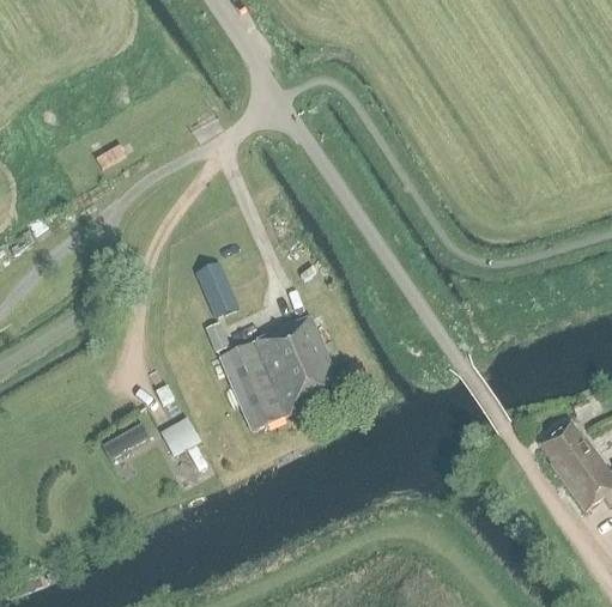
[(101,164),(125,151),(119,140),(95,153),(101,164)]
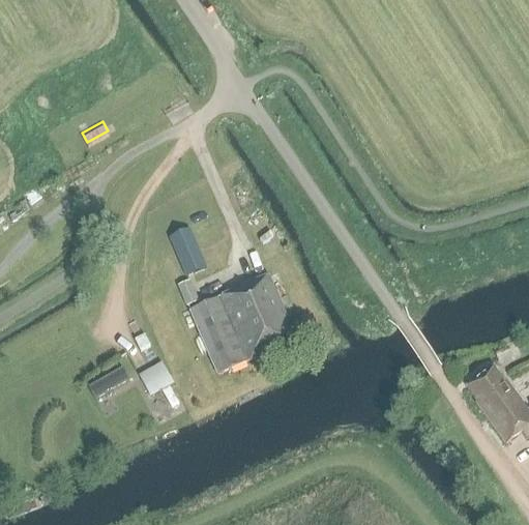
[(188,226),(169,235),(185,272),(205,264),(188,226)]
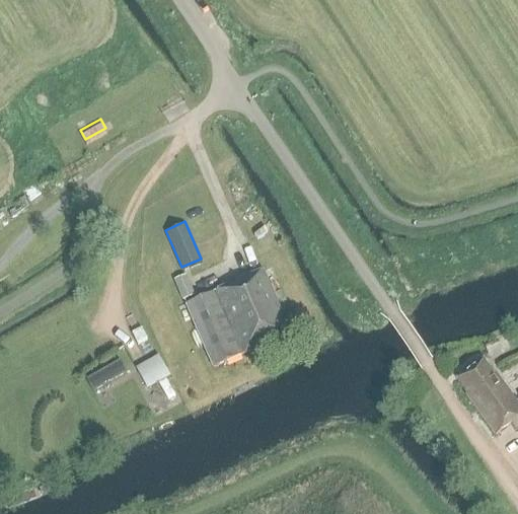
[(261,267),(185,300),(212,364),(286,332),(275,307),(278,306),(261,267)]
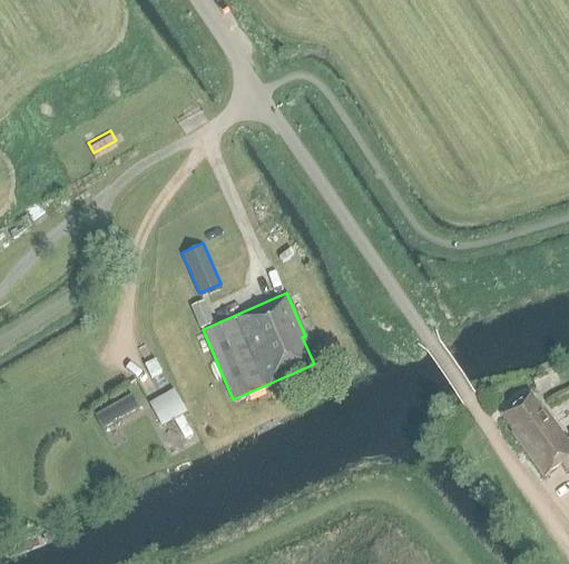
[(199,324),(211,319),(202,298),(190,303),(199,324)]
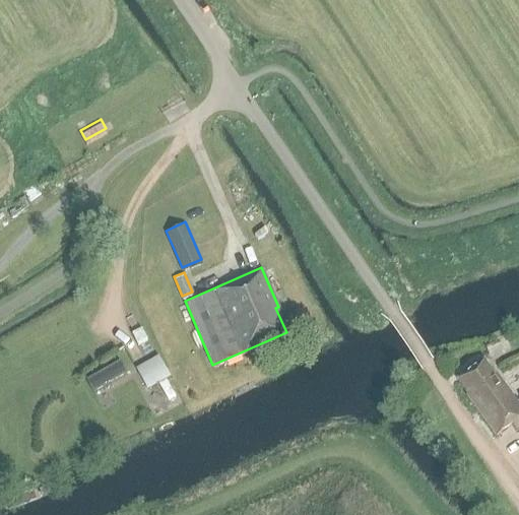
[(157,353),(136,367),(146,385),(168,372),(157,353)]
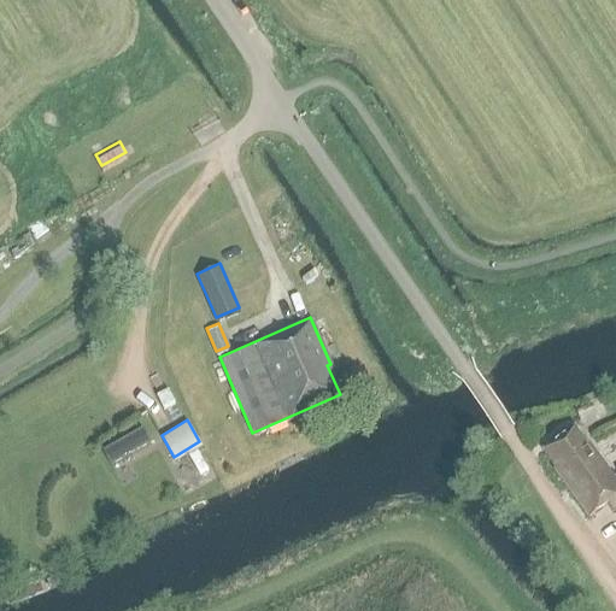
[(585,440),(572,423),(541,444),(553,460),(551,462),(587,511),(605,499),(610,506),(615,501),(615,475),(588,438),(585,440)]
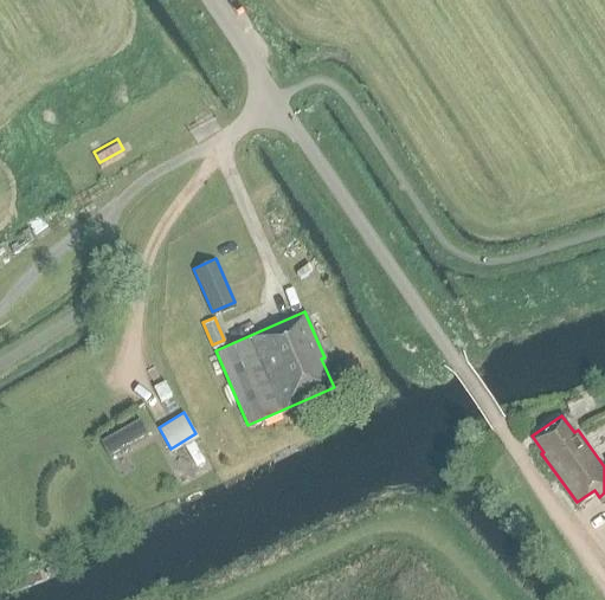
[(139,419),(100,442),(108,455),(147,432),(139,419)]
